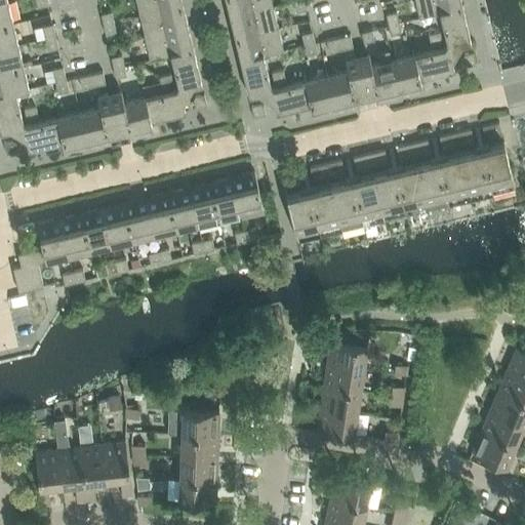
[(182,0),(135,0),(139,15),(183,5),(182,0)]
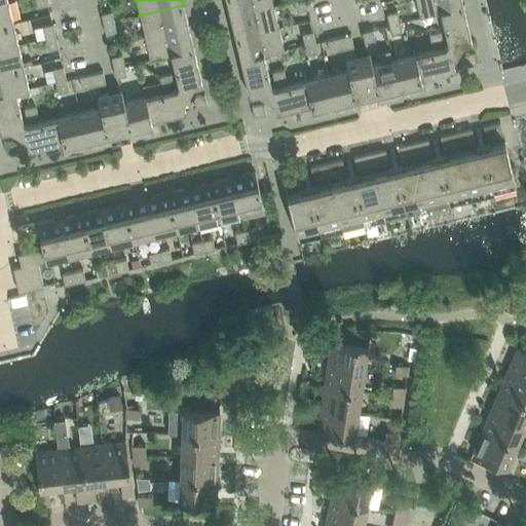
[(271,0),(226,0),(230,16),(273,6),(271,0)]
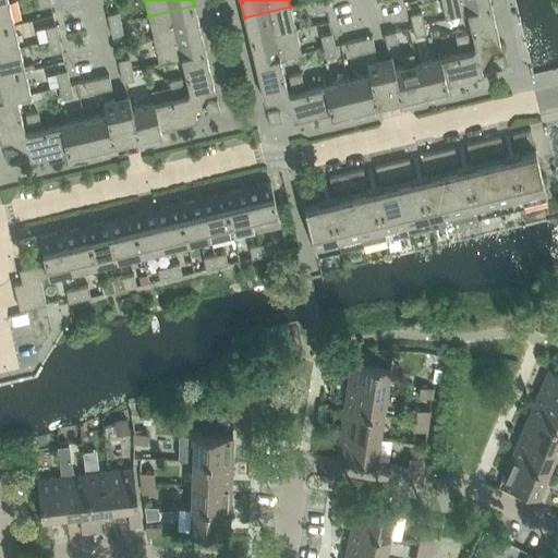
[(323,0),(318,0),(312,1),(315,12),(326,10),(323,0)]
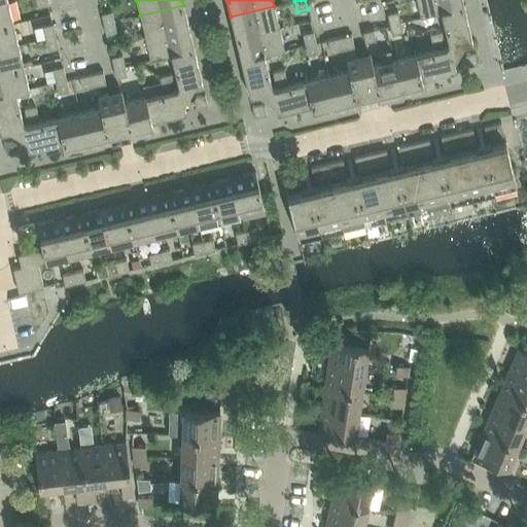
[(464,7),(462,0),(416,0),(421,18),(442,12),(464,7)]
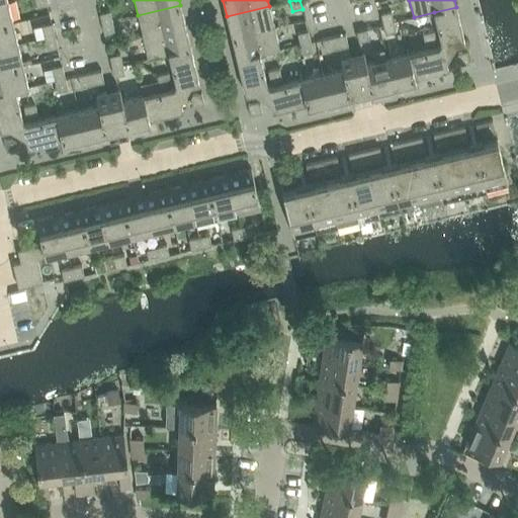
[(0,3),(0,24),(13,22),(8,1),(0,3)]
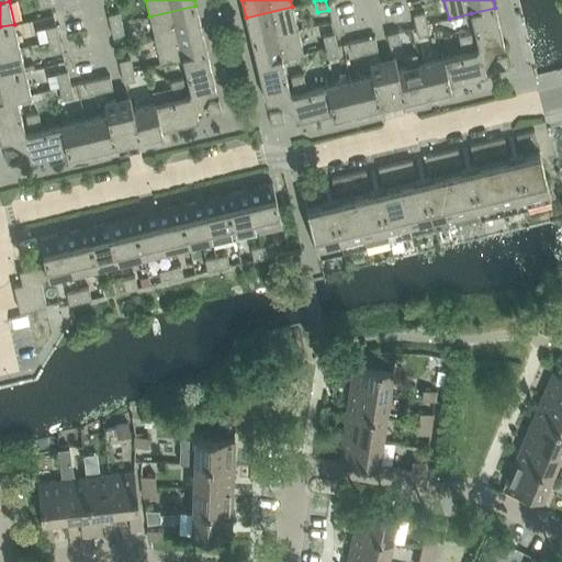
[(149,17),(155,40),(201,29),(195,6),(149,17)]
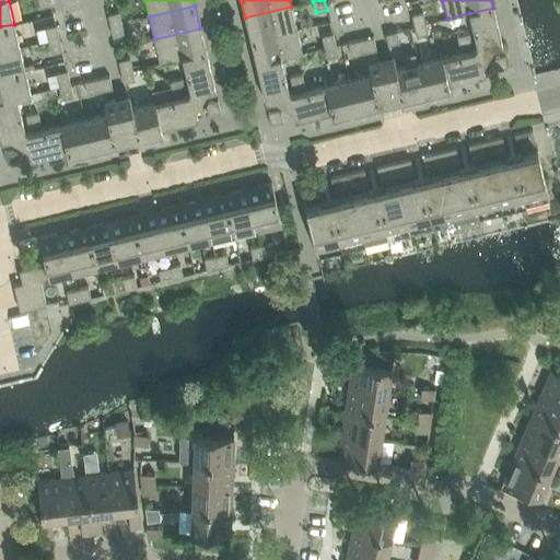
[(291,7),(245,18),(251,41),(296,30),(291,7)]
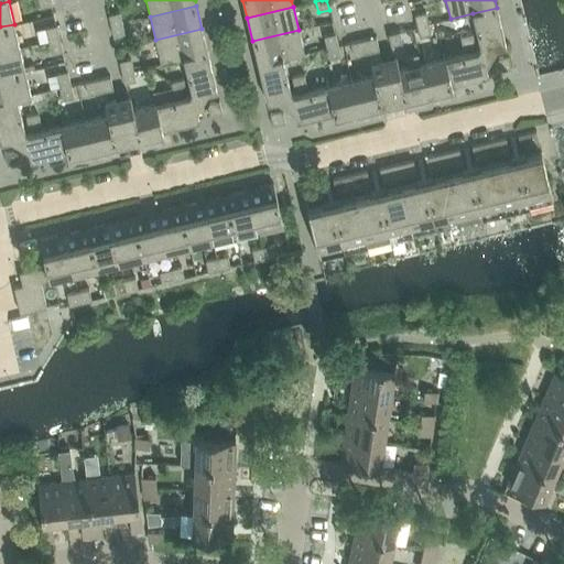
[(473,13),(480,46),(479,49),(484,52),(485,50),(506,45),(497,8),(473,13)]
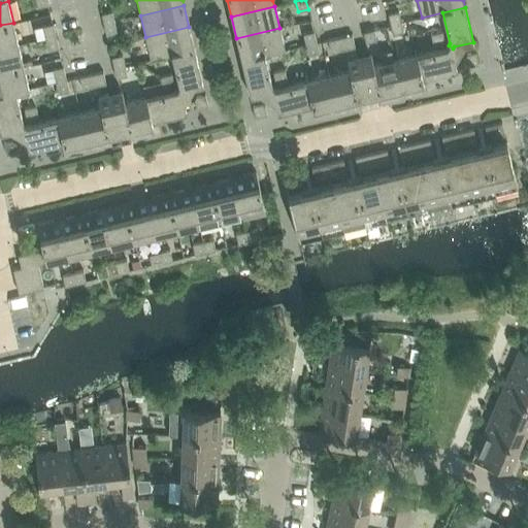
[(101,14),(104,25),(114,22),(112,11),(101,14)]
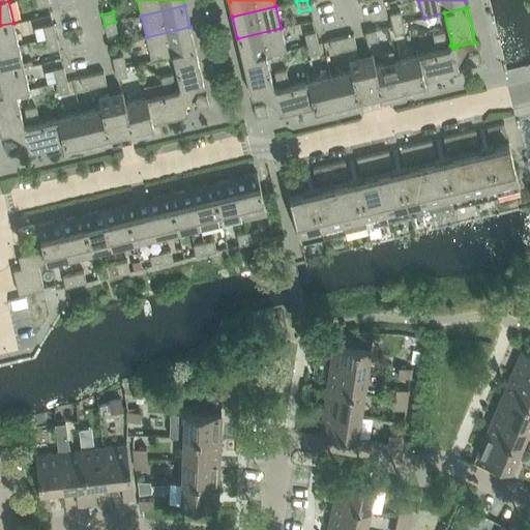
[(389,15),(392,25),(403,23),(401,12),(389,15)]
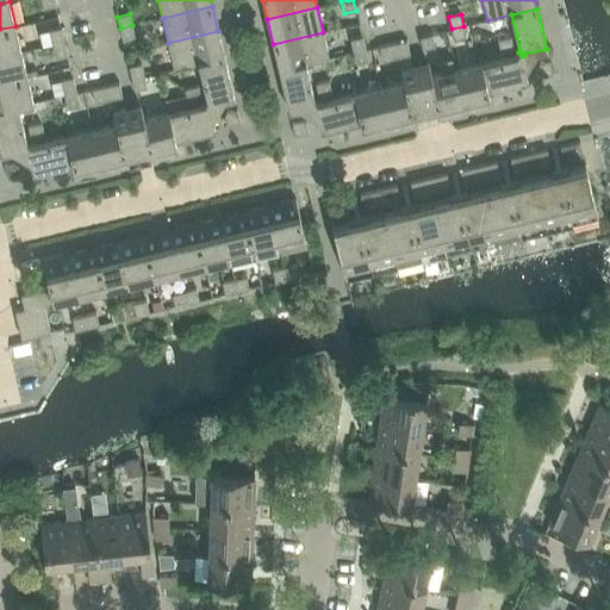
[(132,25),(120,29),(123,41),(136,38),(132,25)]
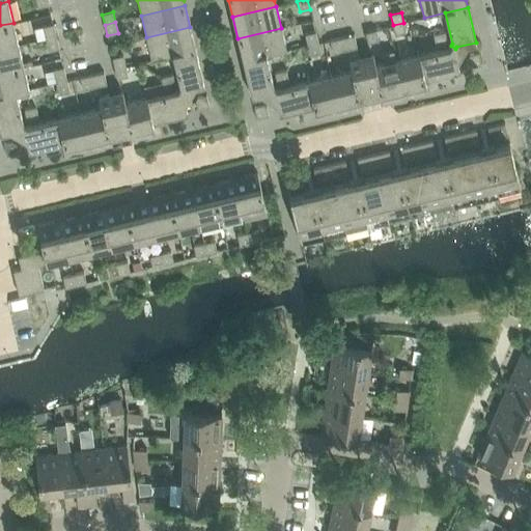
[(14,23),(0,25),(0,49),(19,45),(14,23)]
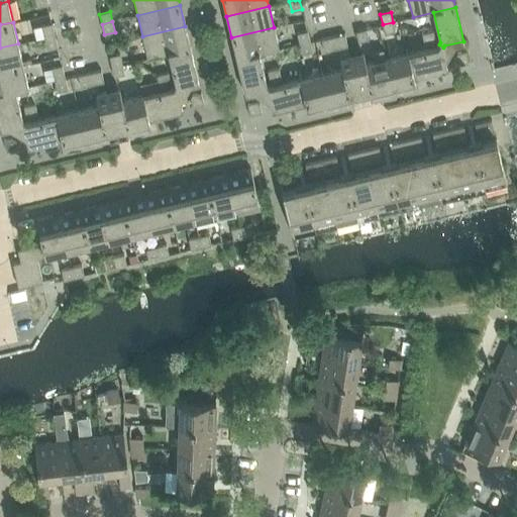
[(393,22),(383,24),(385,34),(396,32),(393,22)]
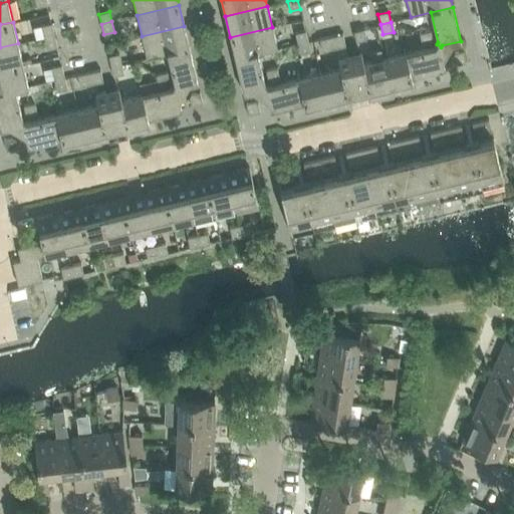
[(41,26),(44,38),(54,36),(51,23),(41,26)]
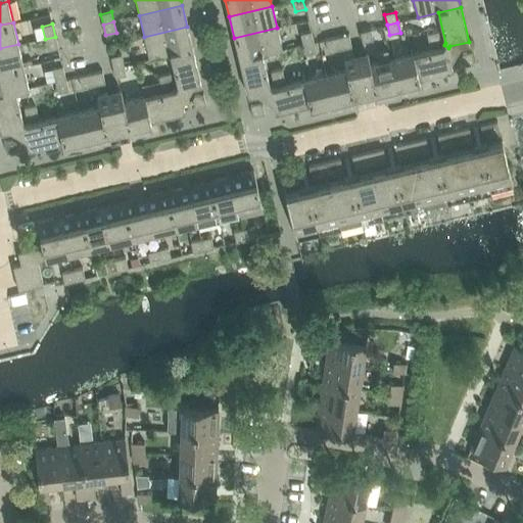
[(187,27),(144,37),(149,59),(170,54),(192,49),(187,27)]
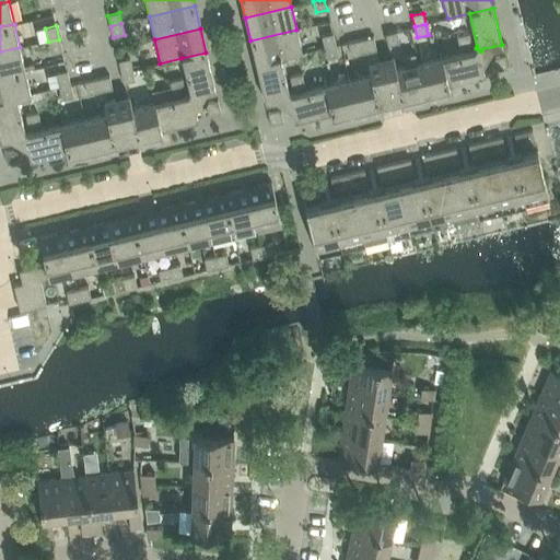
[(251,41),(256,65),(281,59),(303,54),(296,30),(251,41)]
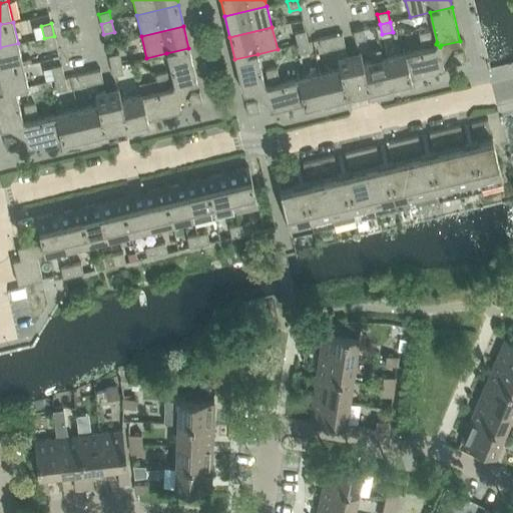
[(353,31),(356,41),(367,39),(364,28),(353,31)]
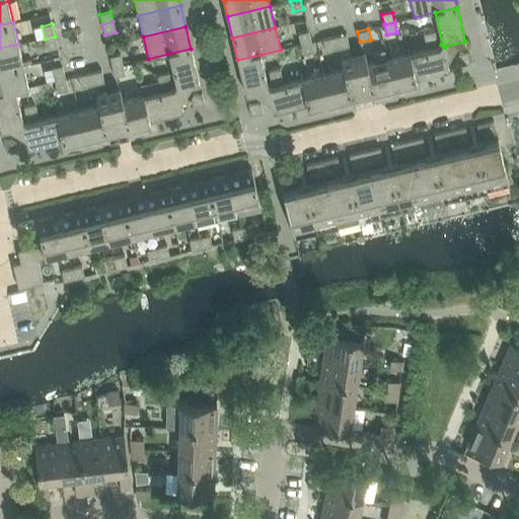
[(298,34),(301,45),(311,42),(309,31),(298,34)]
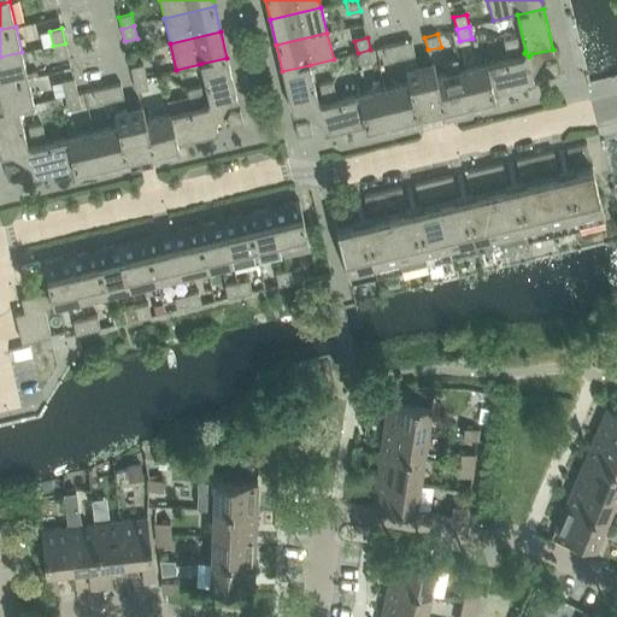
[(517,52),(519,48),(517,37),(504,41),(507,54),(517,52)]
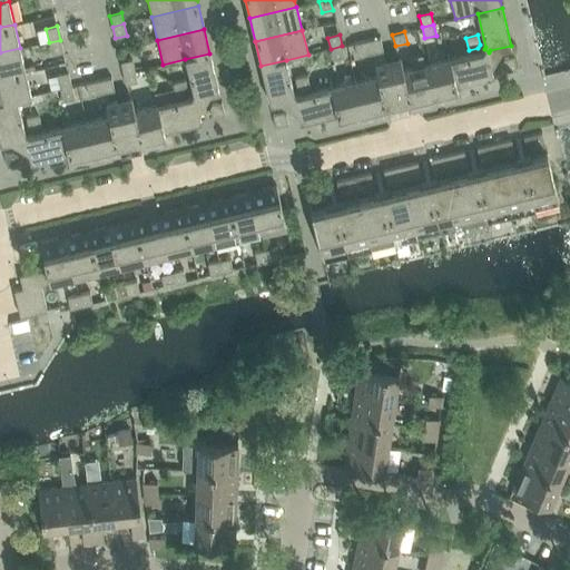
[(381,38),(367,40),(371,53),(383,51),(381,38)]
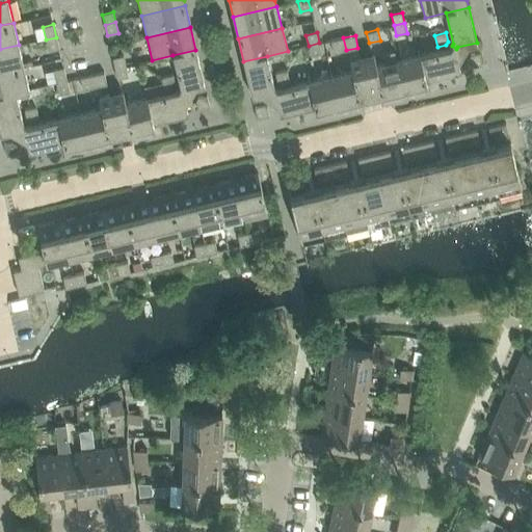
[(56,37),(46,40),(49,52),(59,50),(56,37)]
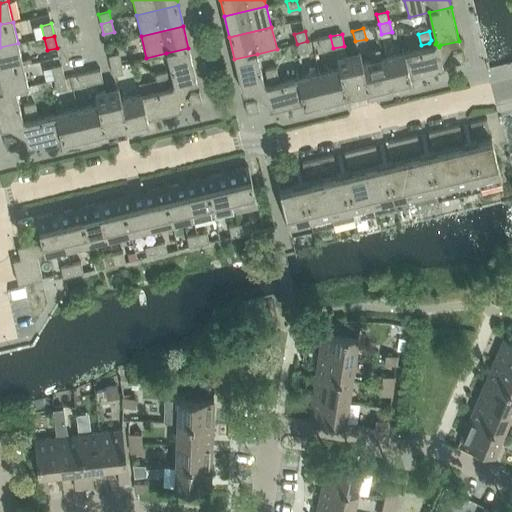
[(319,39),(322,51),(333,48),(330,36),(319,39)]
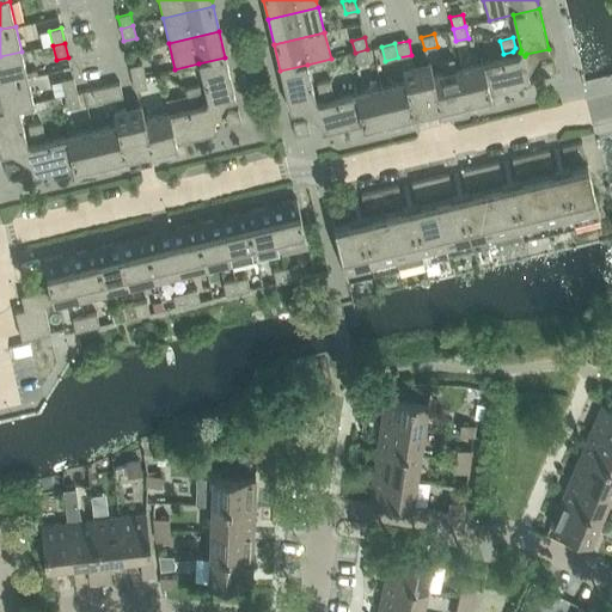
[(367,49),(355,53),(359,65),(371,61),(367,49)]
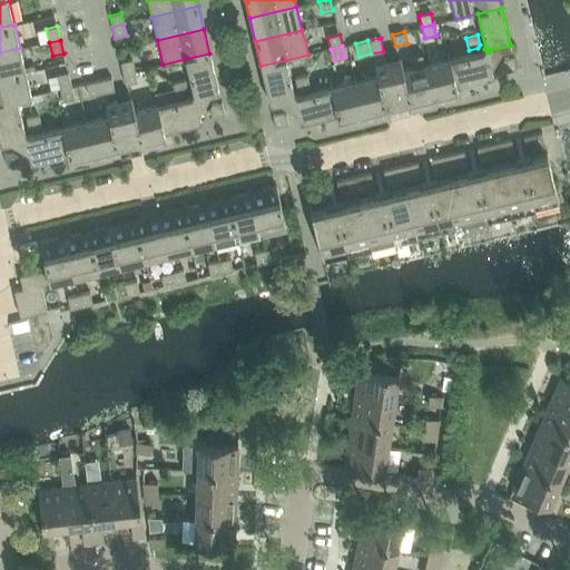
[(0,52),(0,77),(26,71),(20,48),(0,52)]
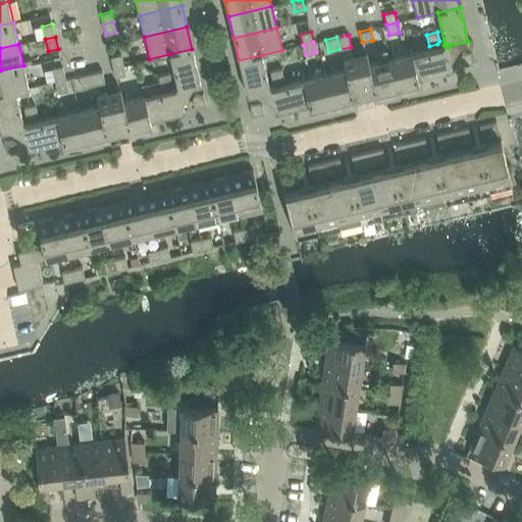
[(444,45),(442,46),(412,54),(417,76),(452,68),(447,49),(448,48),(444,45)]
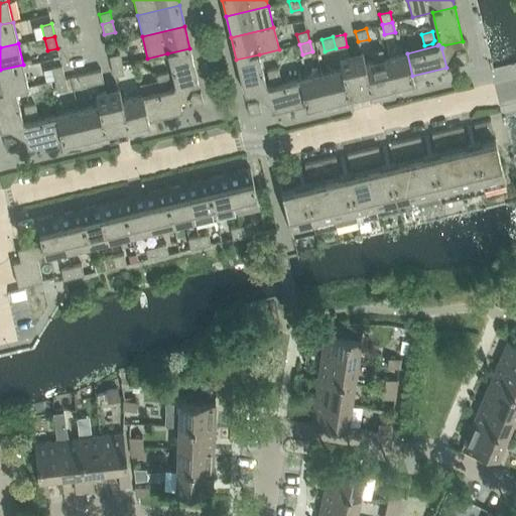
[(173,86),(178,88),(179,87),(198,82),(189,48),(167,53),(174,84),(173,86)]
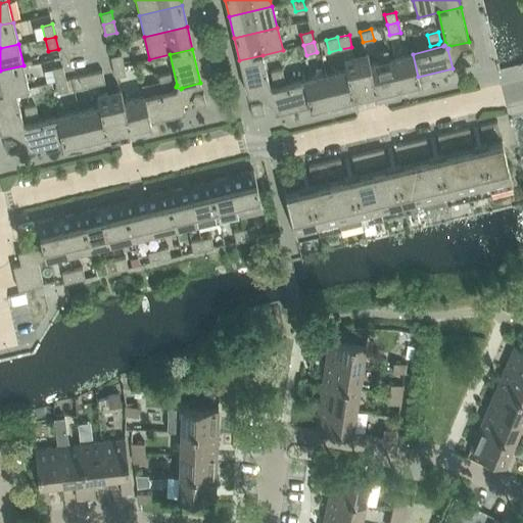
[(462,57),(463,65),(474,63),(471,52),(464,53),(462,57)]
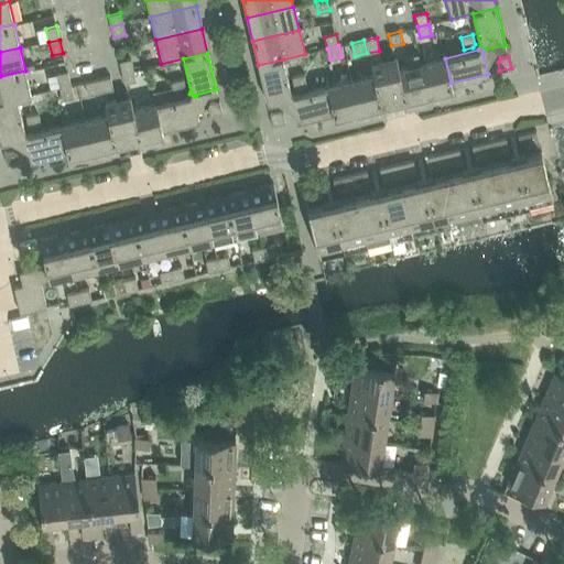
[(119,62),(122,73),(133,69),(131,58),(119,62)]
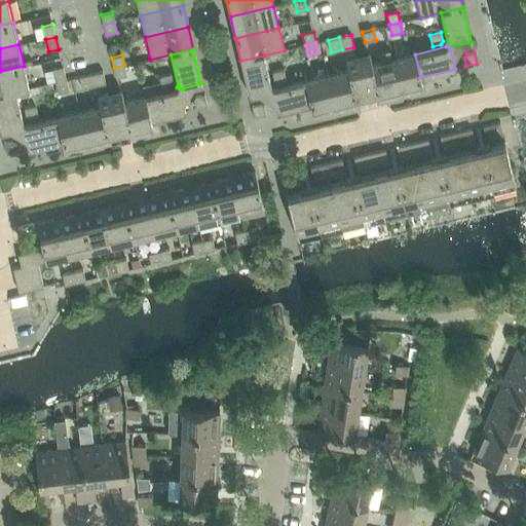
[(345,60),(348,70),(354,96),(357,96),(368,92),(376,90),(370,65),(367,54),(359,57),(345,60)]
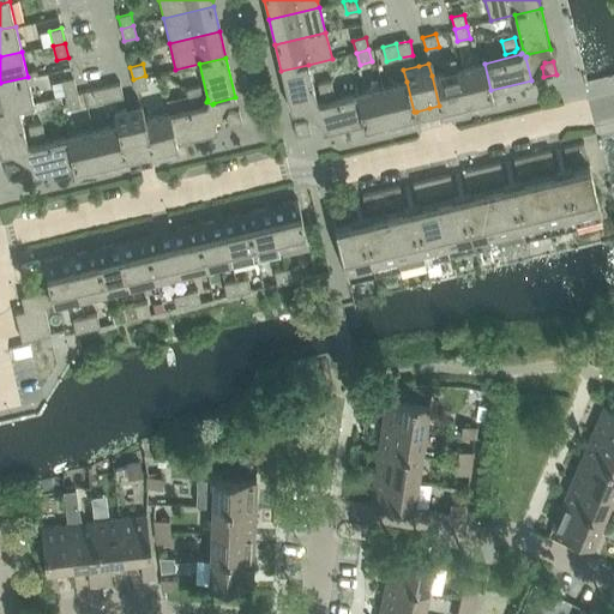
[(458,70),(469,112),(495,106),(491,90),(485,64),(458,70)]
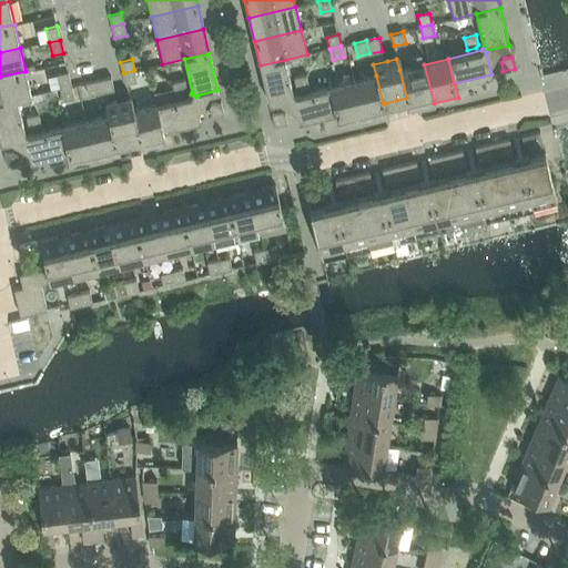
[(285,60),(260,66),(269,103),(290,98),(292,99),(295,93),(293,92),(285,60)]
